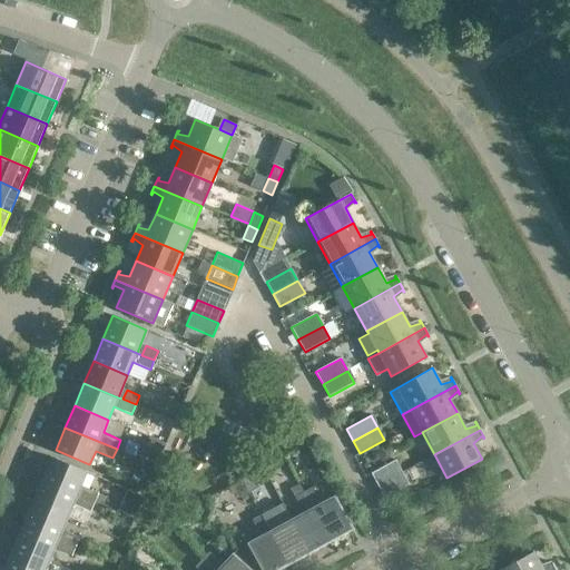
[(149,435),(145,446),(160,453),(165,442),(149,435)]
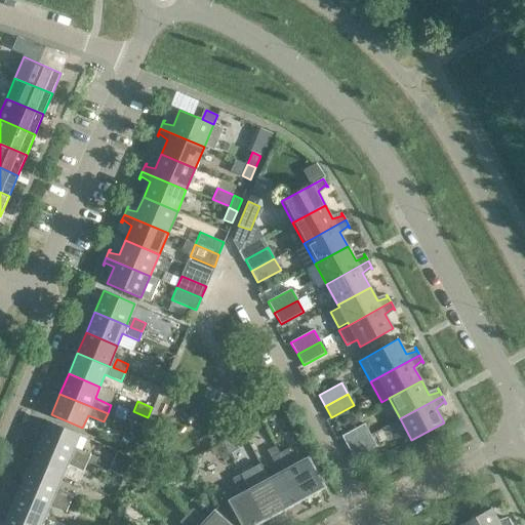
[(48,421),(39,443),(87,462),(90,454),(74,447),(80,435),(48,421)]
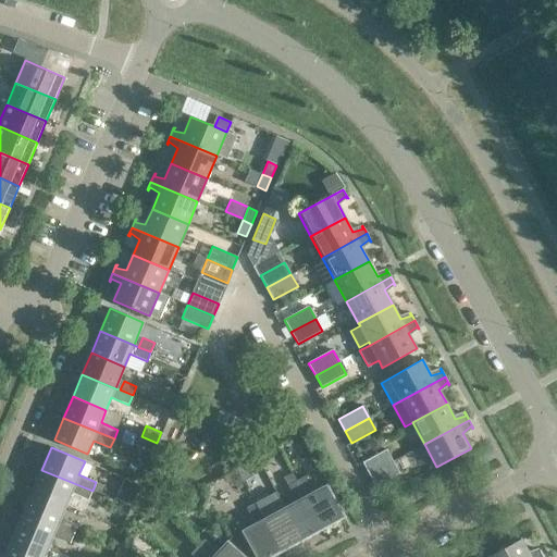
[(362,462),(369,474),(394,461),(386,449),(362,462)]
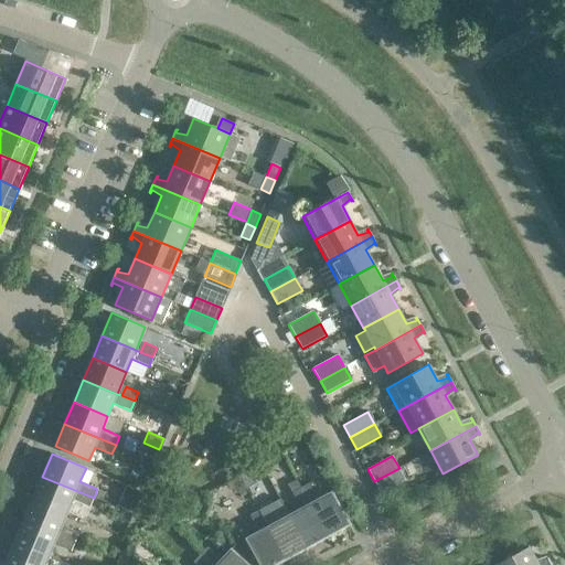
[(406,480),(400,468),(374,481),(381,493),(406,480)]
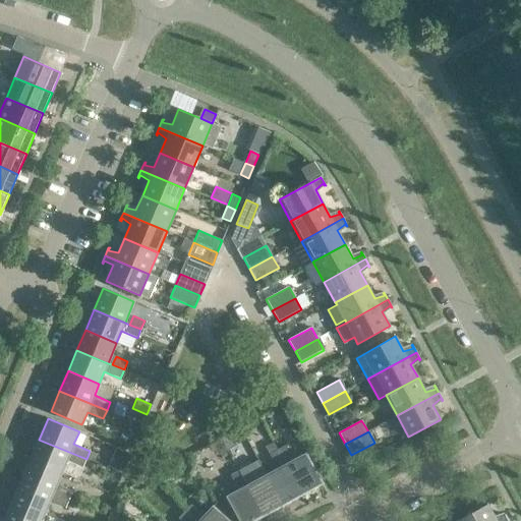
[(39,440),(31,460),(61,472),(66,461),(82,467),(87,459),(39,440)]
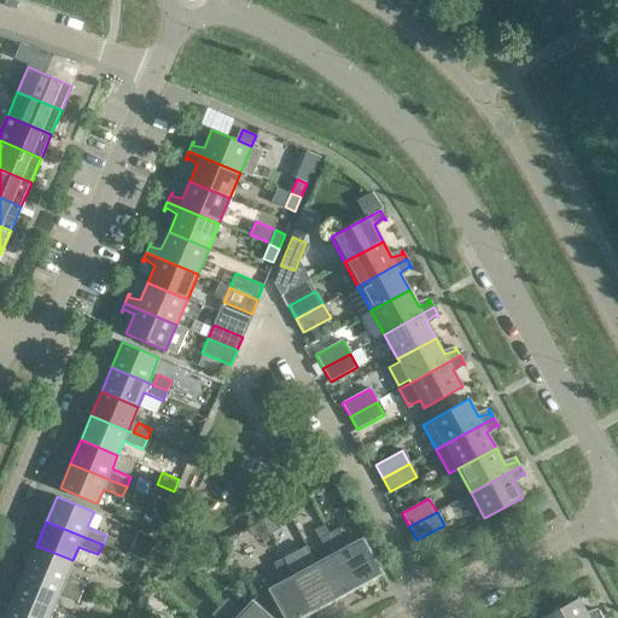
[(338,528),(330,534),(336,546),(345,541),(338,528)]
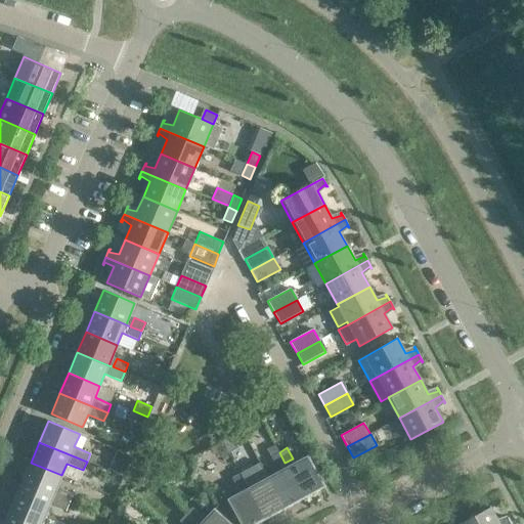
[(115,450),(106,469),(124,476),(132,457),(115,450)]
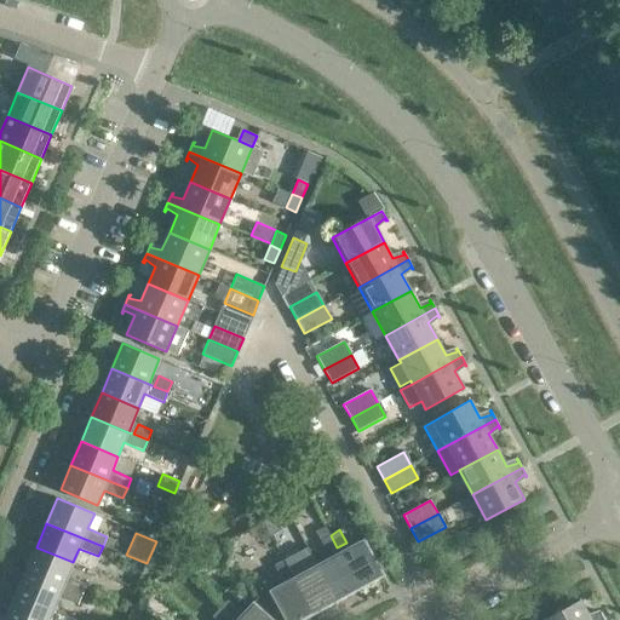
[(331,558),(317,566),(337,601),(360,589),(340,554),(337,547),(331,535),(321,540),(331,558)]
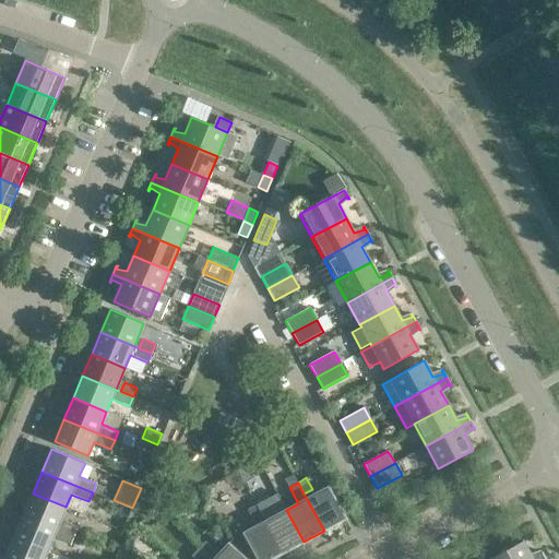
[(328,487),(307,499),(324,531),(345,519),(328,487)]
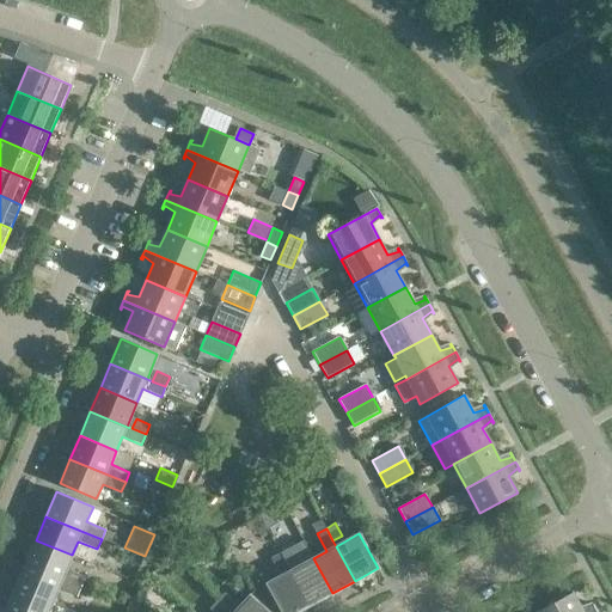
[(36,540),(25,563),(62,579),(68,581),(81,587),(85,577),(67,569),(72,555),(36,540)]
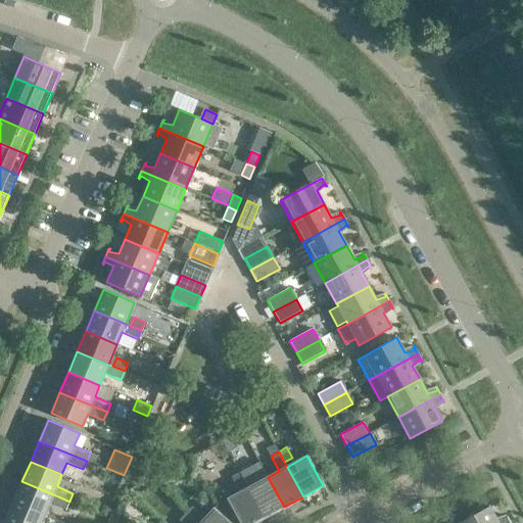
[(248,468),(240,472),(245,483),(248,487),(265,518),(284,507),(268,477),(256,483),(248,468)]
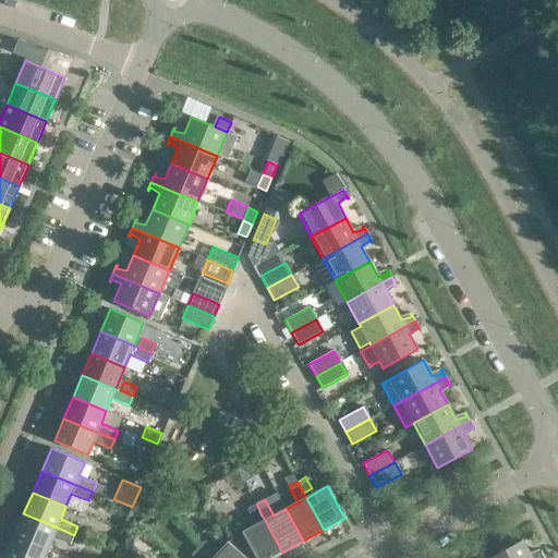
[(256,504),(247,509),(254,520),(262,516),(256,504)]
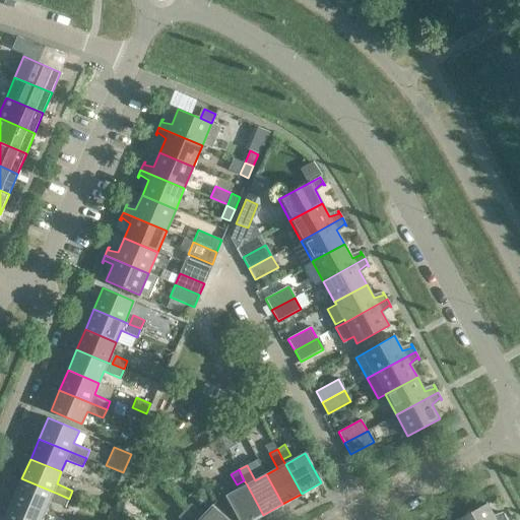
[(21,478),(13,499),(45,512),(53,492),(21,478)]
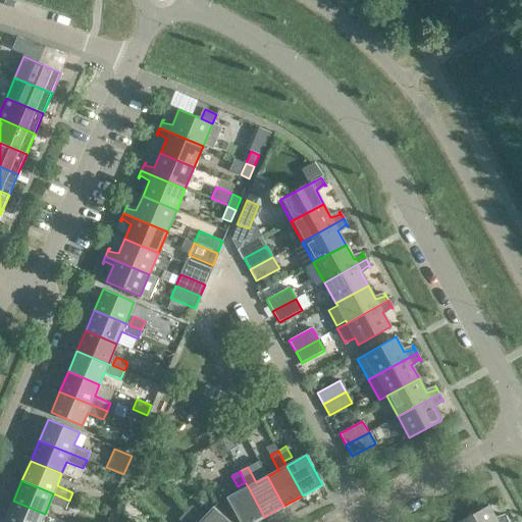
[(248,486),(227,498),(241,521),(254,521),(264,517),(248,486)]
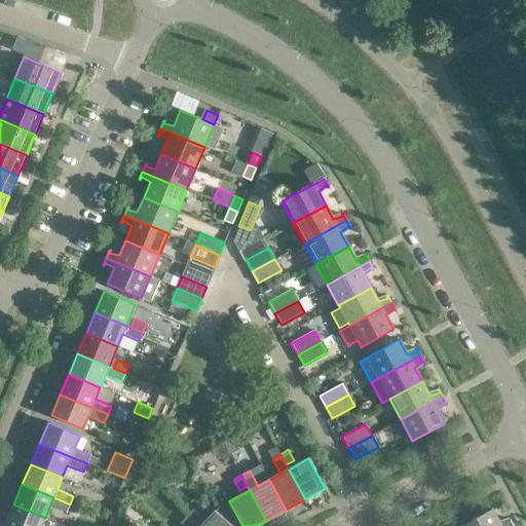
[(59,499),(54,508),(66,513),(70,504),(59,499)]
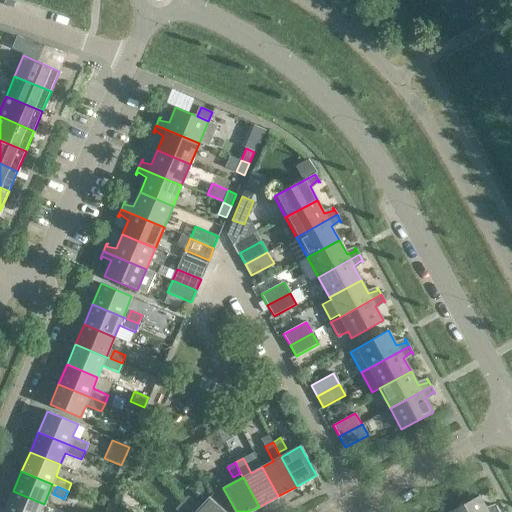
[(13,491),(5,511),(6,511),(40,511),(44,504),(13,491)]
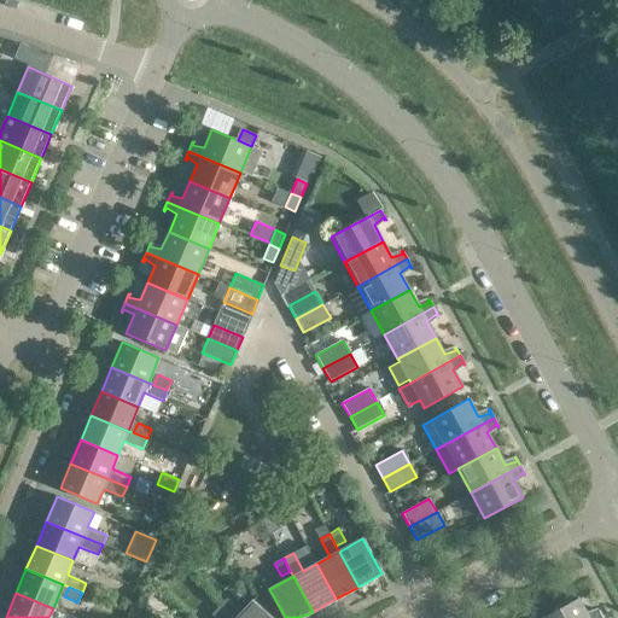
[(227,599),(220,606),(229,617),(231,617),(270,617),(252,601),(242,613),(227,599)]
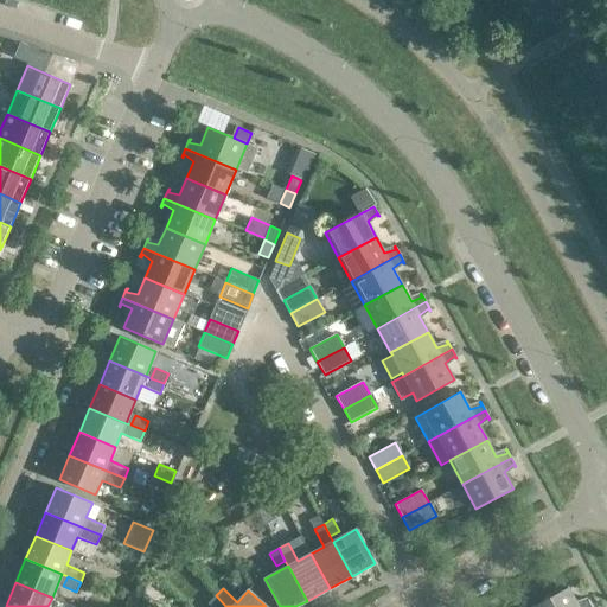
[(532,606),(590,606),(593,606),(588,598),(587,599),(588,601),(577,605),(568,588),(532,606)]
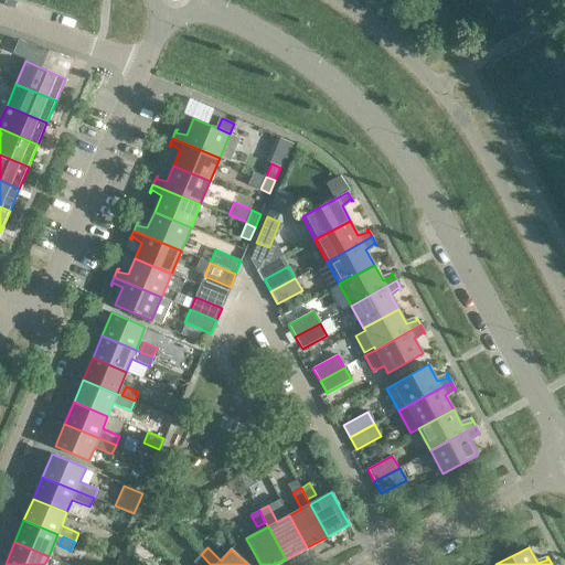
[(201,554),(193,562),(196,564),(209,564),(210,564),(201,554)]
